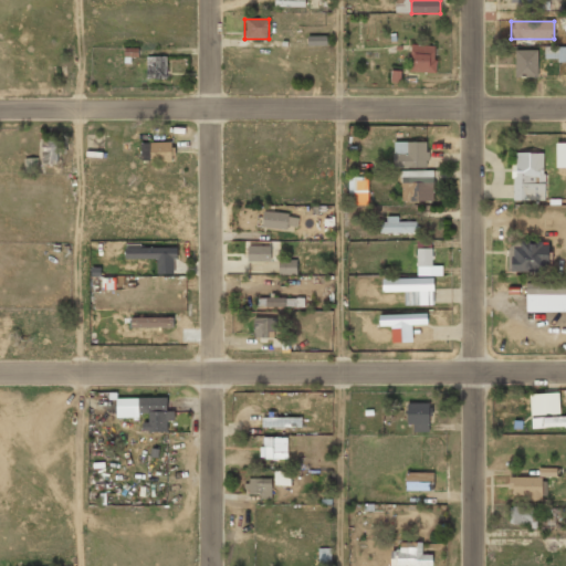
[(307,46),(327,45),(327,35),(307,35),(307,46)]
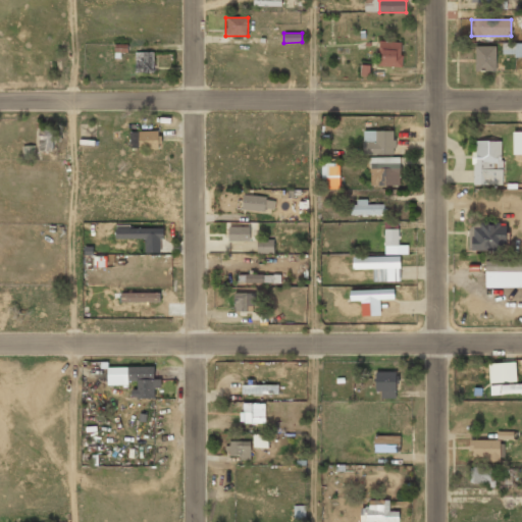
[(402,43),(378,43),(378,67),(402,67),(402,43)]
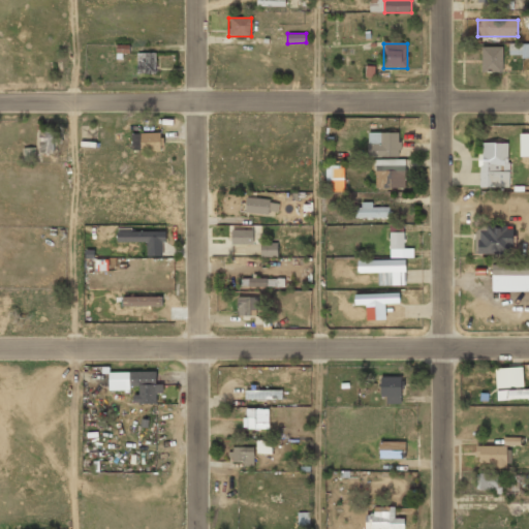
[(128,53),(128,44),(116,45),(117,53),(128,53)]
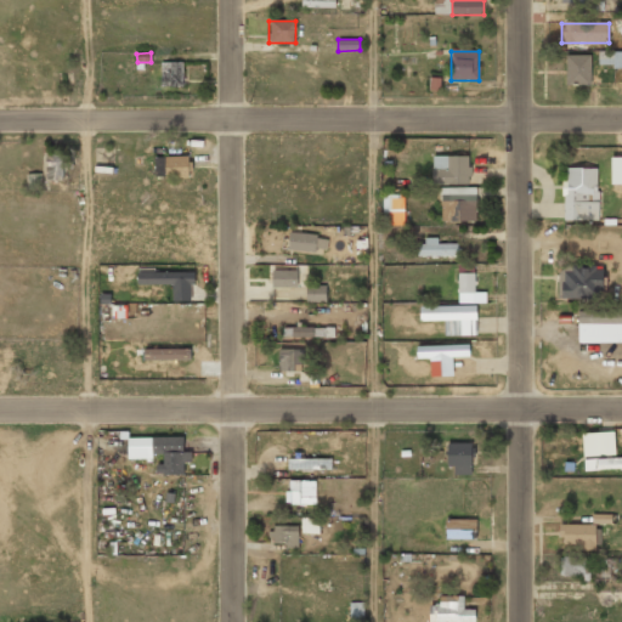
[(621,54),(600,54),(600,67),(621,67),(621,54)]
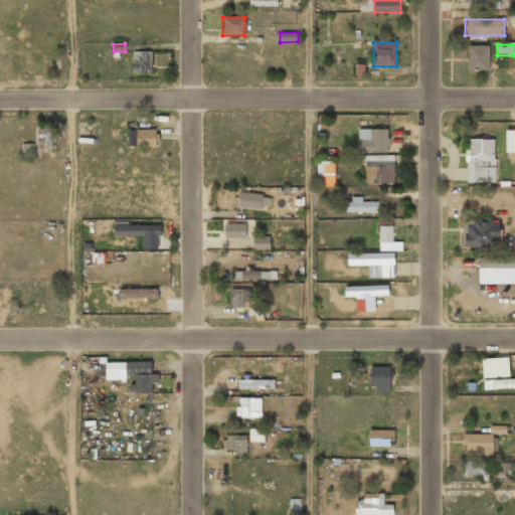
[(489,46),(468,46),(468,71),(489,71),(489,46)]
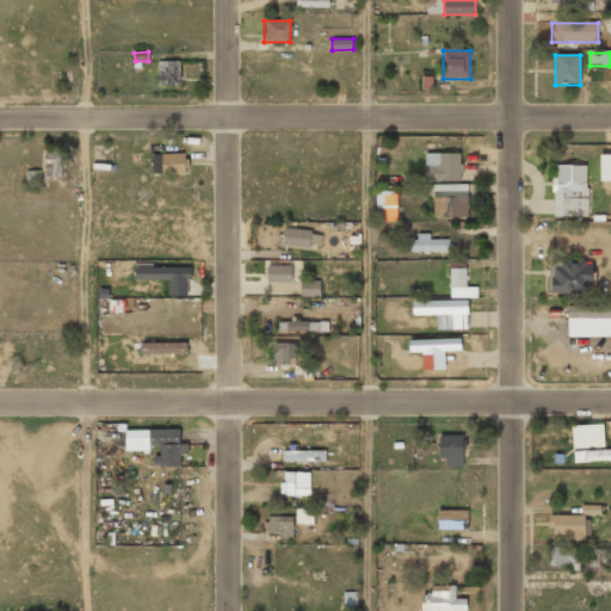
[(179,62),(159,62),(159,85),(179,85),(179,62)]
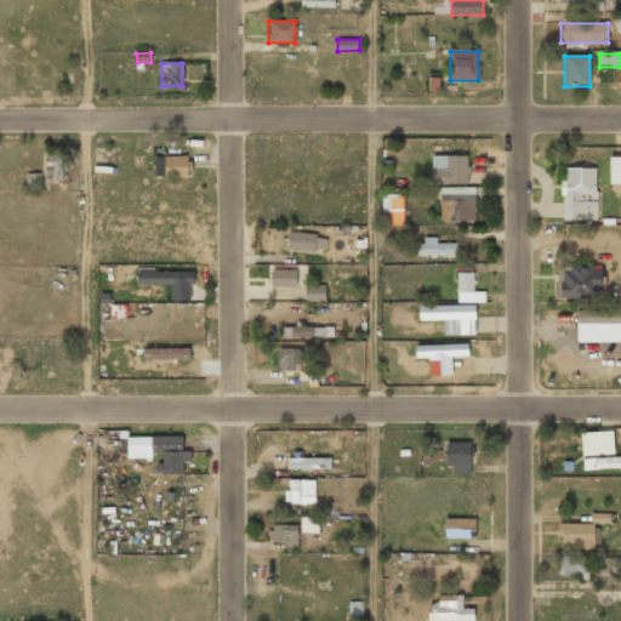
[(469,184),(469,157),(433,157),(433,184),(469,184)]
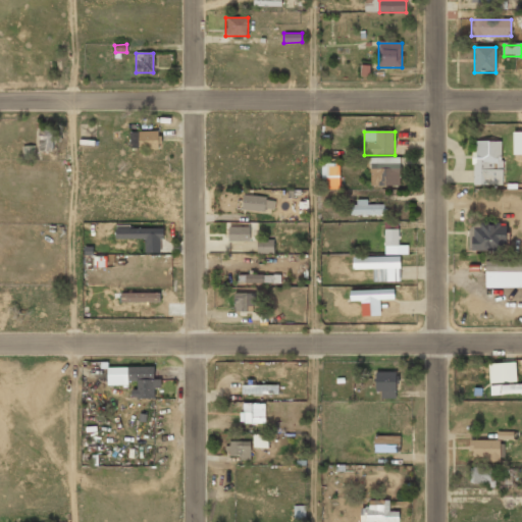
[(512,154),(521,154),(521,132),(512,133),(512,154)]
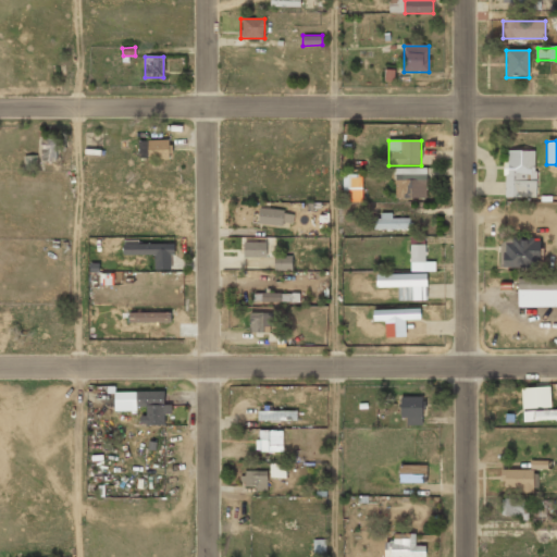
[(44,160),(54,161),(57,143),(46,141),(44,160)]
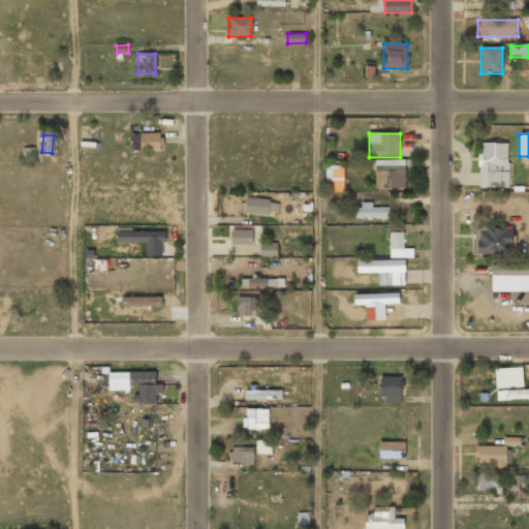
[(160,152),(160,134),(132,134),(132,152),(160,152)]
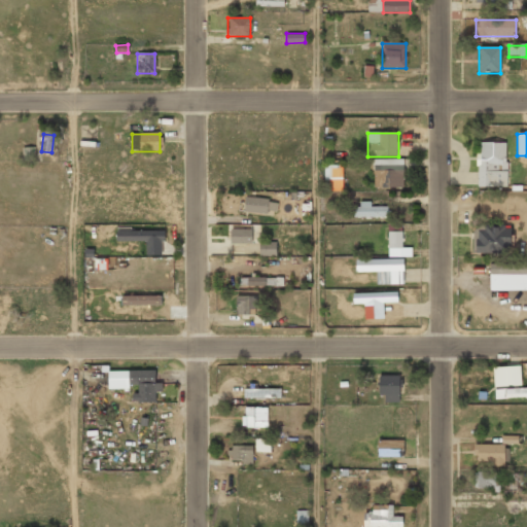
[(506,143),(478,143),(478,187),(506,187),(506,143)]
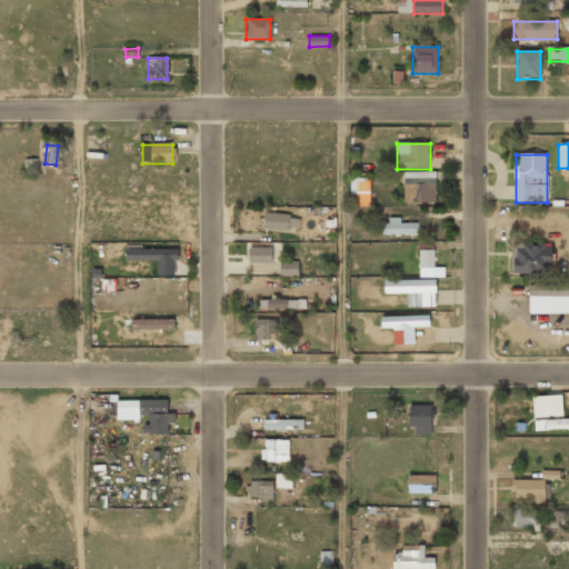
[(37,159),(26,160),(28,175),(38,172),(37,159)]
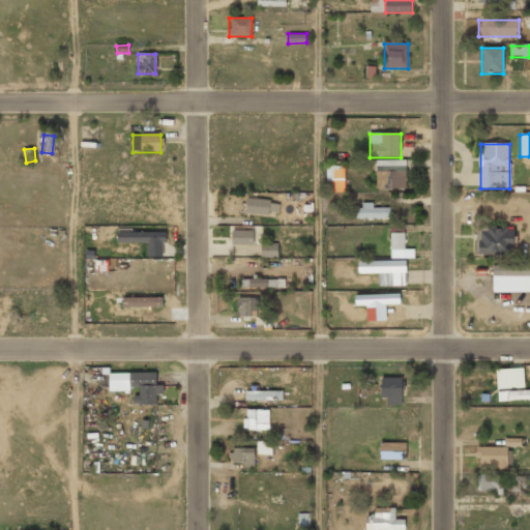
[(327,167),(327,193),(345,193),(345,167),(327,167)]
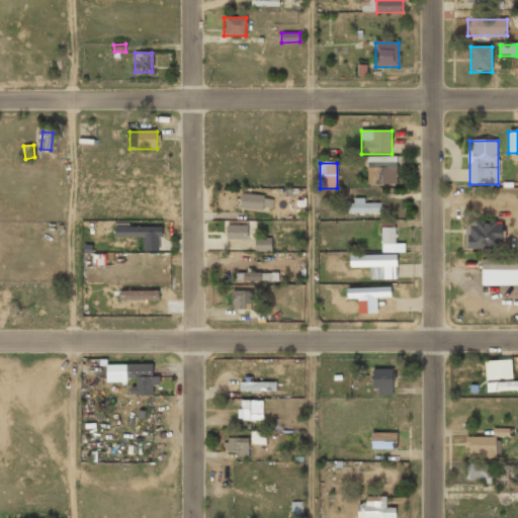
[(395,165),(367,165),(367,185),(395,185),(395,165)]
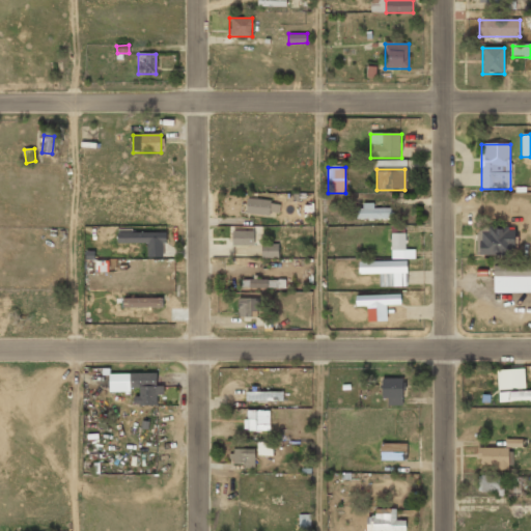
[(279,201),(247,200),(246,214),(278,216),(279,201)]
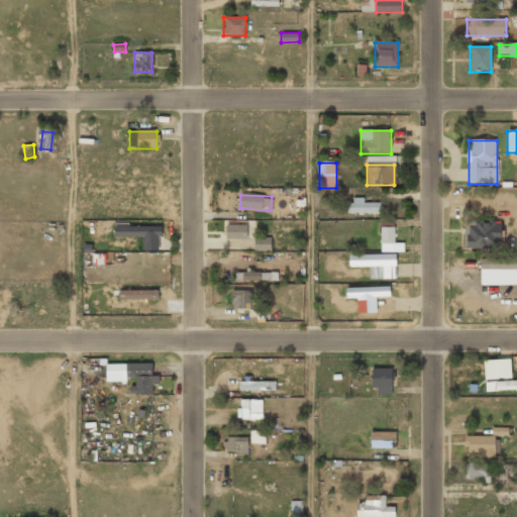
[(348,201),(348,214),(381,214),(381,201),(348,201)]
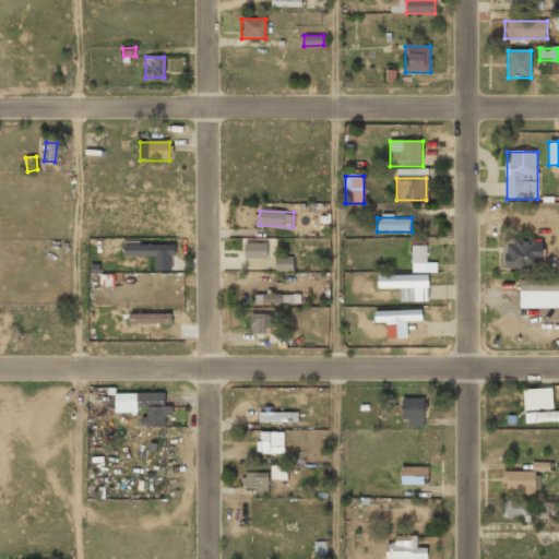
[(540,270),(540,241),(504,241),(504,270),(540,270)]
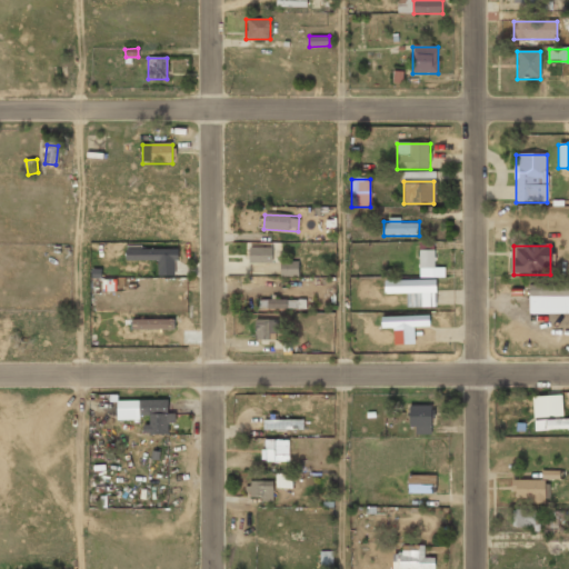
[(178,248),(127,249),(127,260),(178,260),(178,248)]
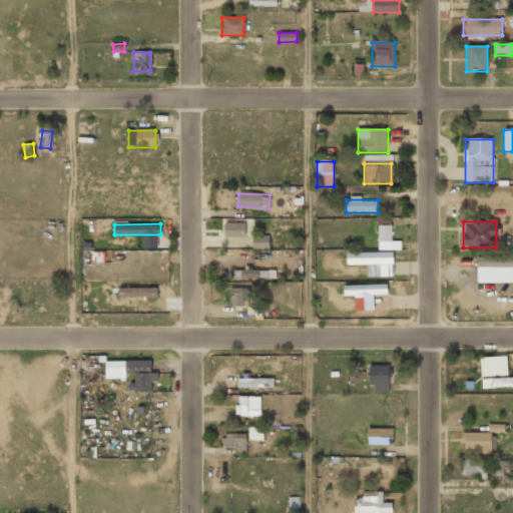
[(243,236),(243,224),(224,224),(224,236),(243,236)]
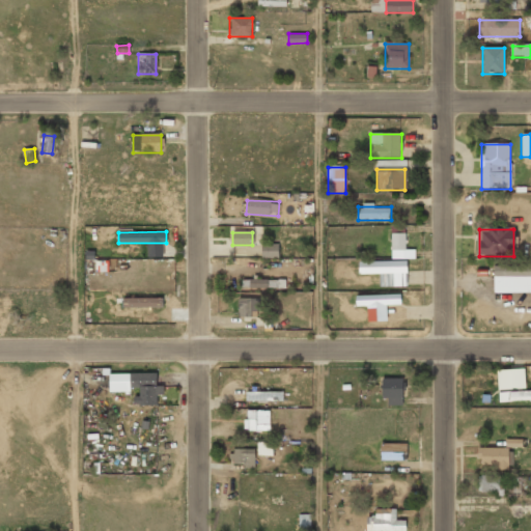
[(406,250),(406,234),(391,234),(391,250),(406,250)]
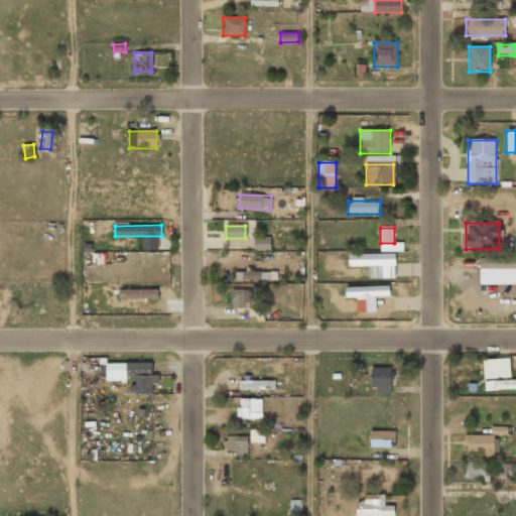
[(269,249),(269,240),(255,240),(255,249),(269,249)]
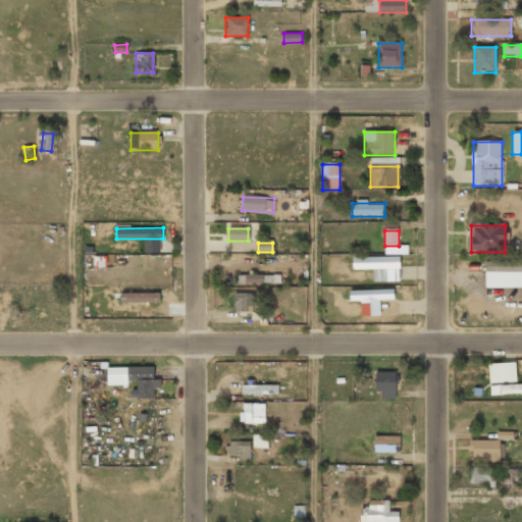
[(399,259),(354,259),(354,269),(399,269),(399,259)]
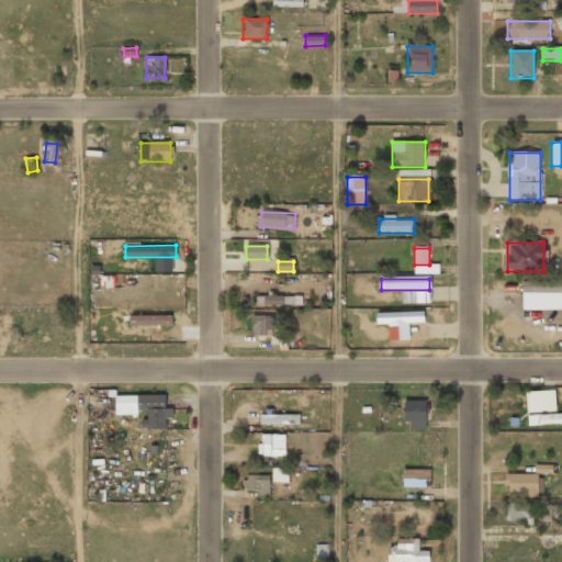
[(561,308),(561,280),(523,281),(523,310),(561,308)]
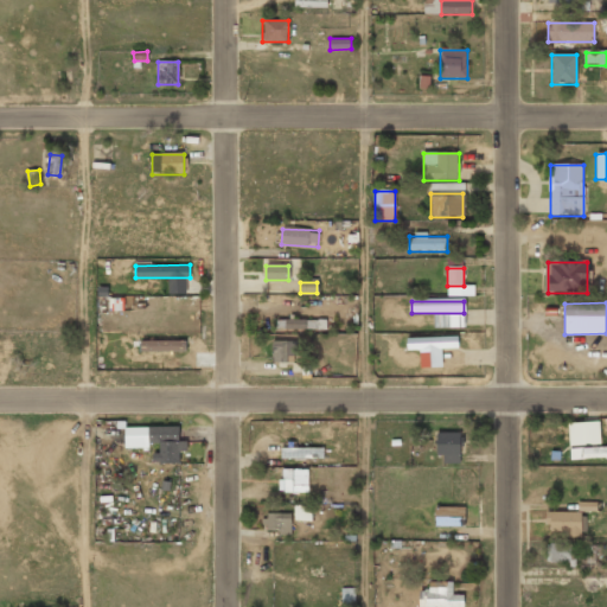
[(325,330),(325,320),(288,320),(288,311),(278,311),(278,330),(325,330)]
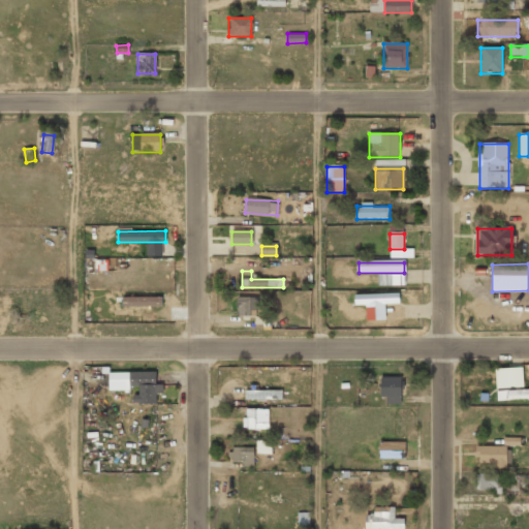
[(353,294),(353,304),(398,304),(398,294),(353,294)]
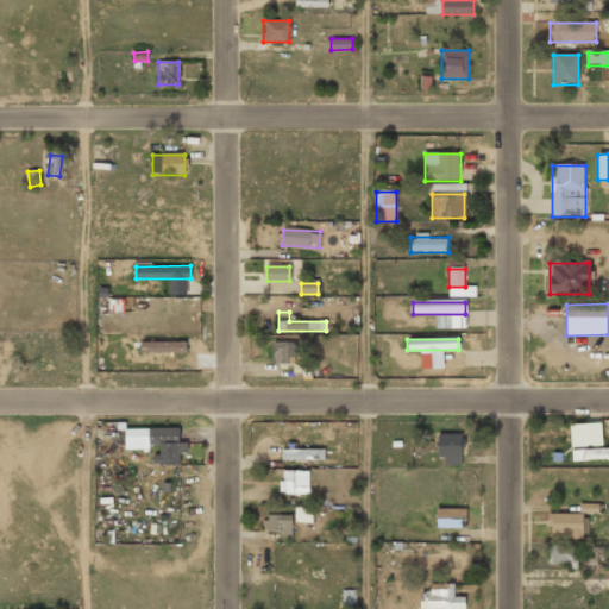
[(272,344),(272,364),(297,364),(297,344),(272,344)]
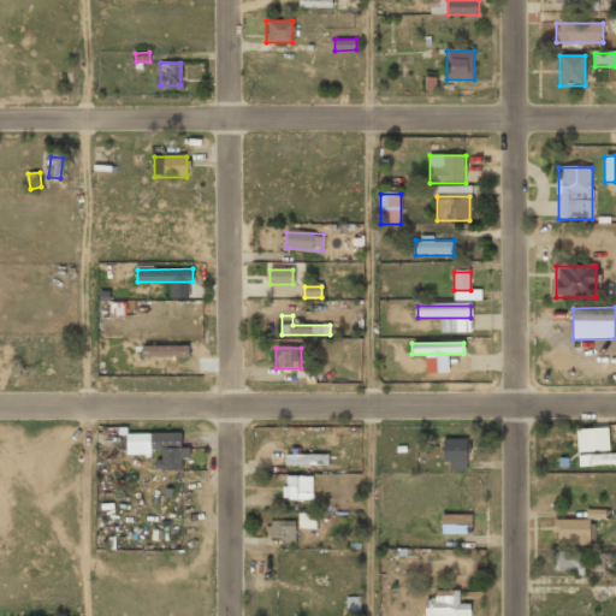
[(615,454),(609,454),(609,430),(576,430),(576,466),(615,466),(615,454)]
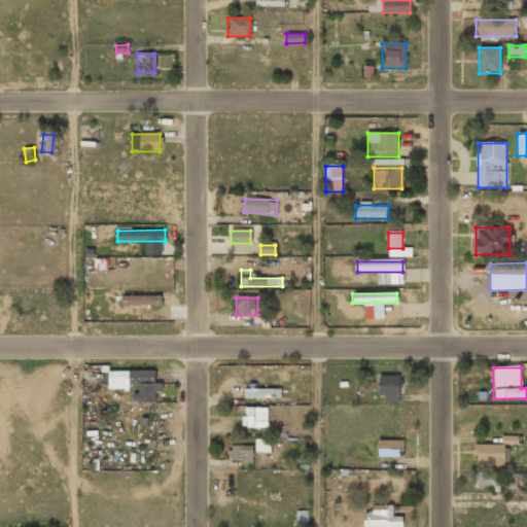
[(108,390),(136,390),(136,402),(156,402),(156,372),(108,372),(108,390)]
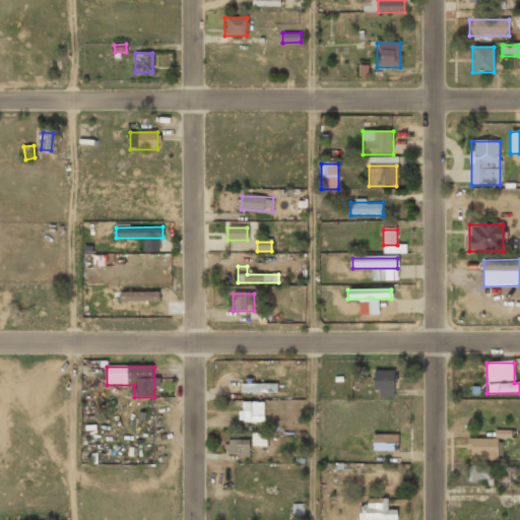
[(374,396),(394,396),(394,372),(374,372),(374,396)]
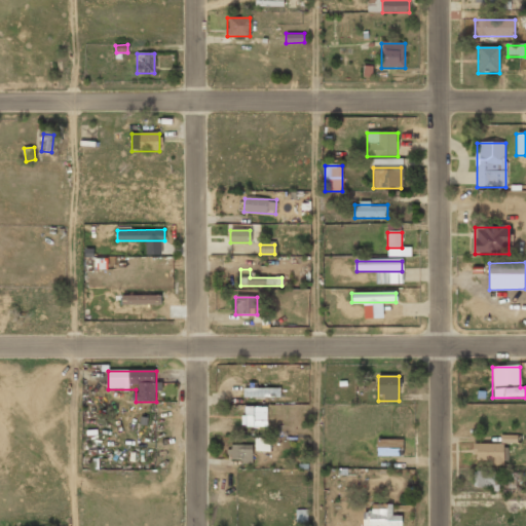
[(280,388),(243,387),(243,397),(279,397),(280,388)]
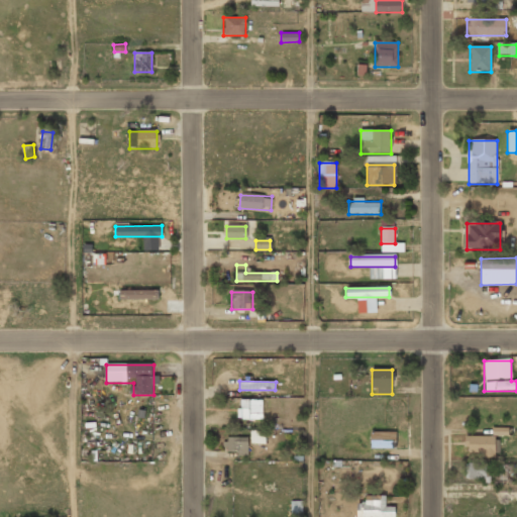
[(263,419),(263,399),(238,399),(239,419),(263,419)]
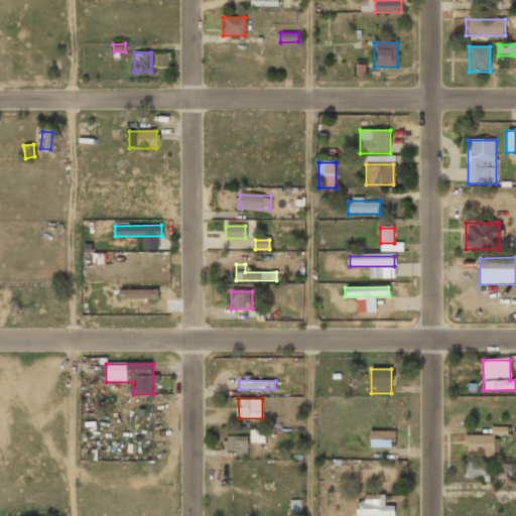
[(507,434),(507,426),(491,426),(491,434),(507,434)]
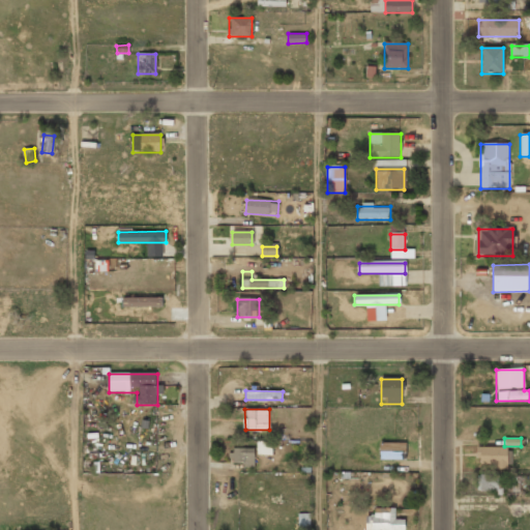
[(271,441),(258,441),(258,454),(271,453),(271,441)]
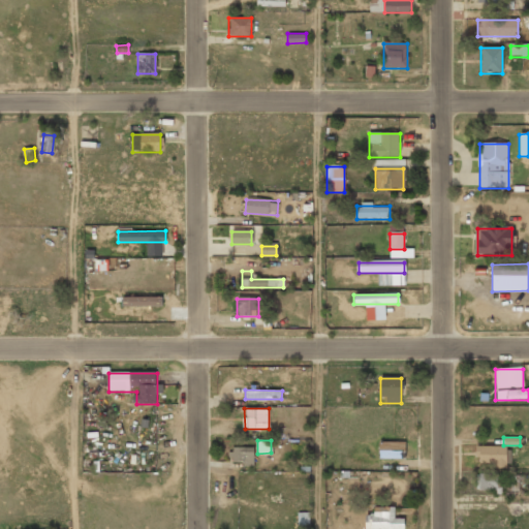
[(404,460),(404,443),(378,443),(378,460),(404,460)]
